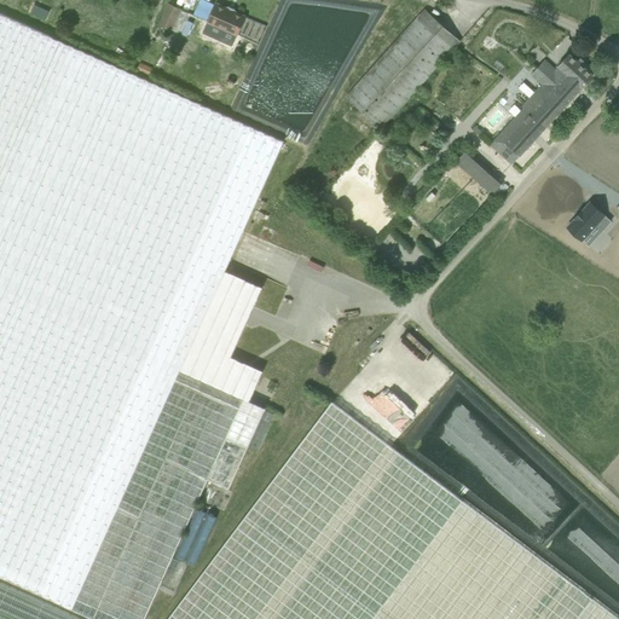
[(168,4),(158,24),(173,30),(181,11),(168,4)]
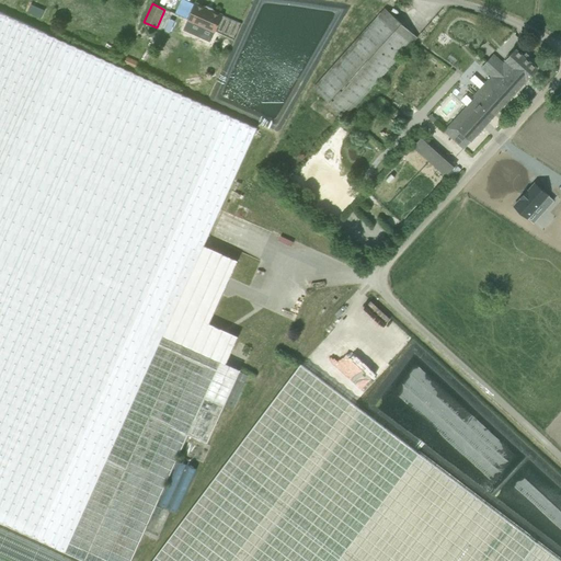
[(196,3),(189,20),(215,32),(222,15),(196,3)]
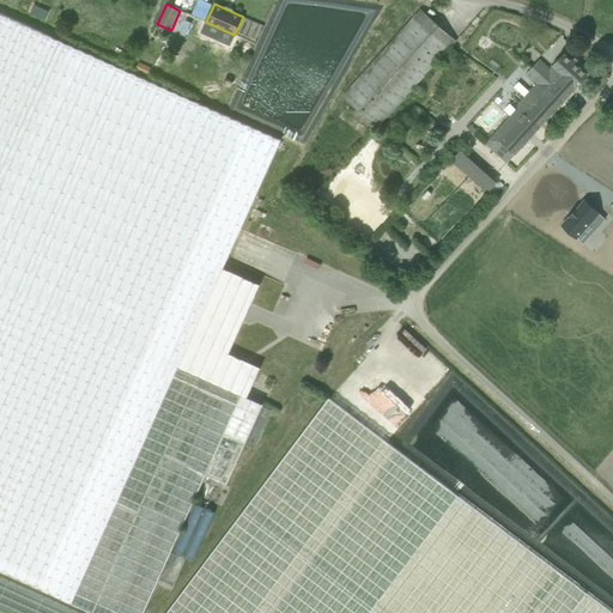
[(455,42),(420,10),(343,97),(377,128),(455,42)]
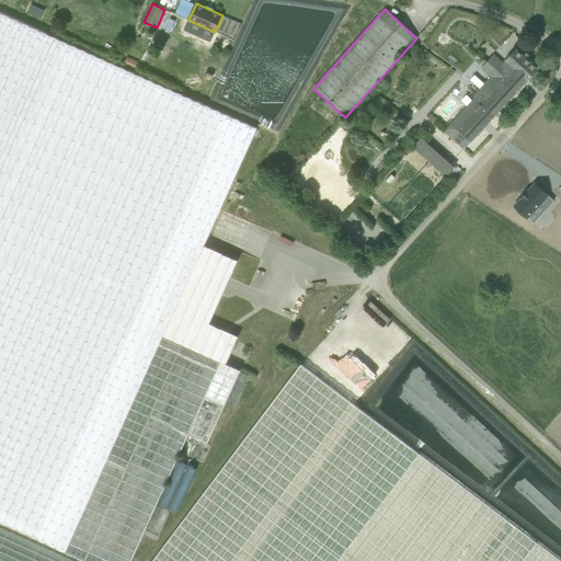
[(248,373),(226,364),(238,336),(209,323),(238,261),(204,245),(256,128),(0,12),(0,522),(86,560),(130,560),(142,535),(156,540),(169,512),(156,506),(189,434),(207,443),(225,403),(232,407),(248,373)]
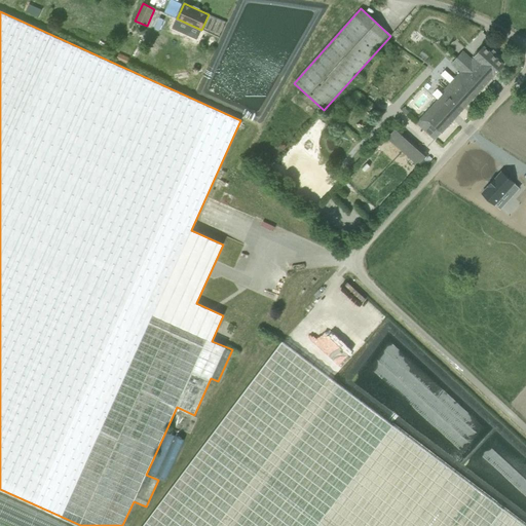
[(490,52),(484,46),(472,60),(463,51),(451,65),(460,73),(444,90),(446,91),(417,123),(435,140),(503,65),(493,54),(495,52),(493,49),(490,52)]
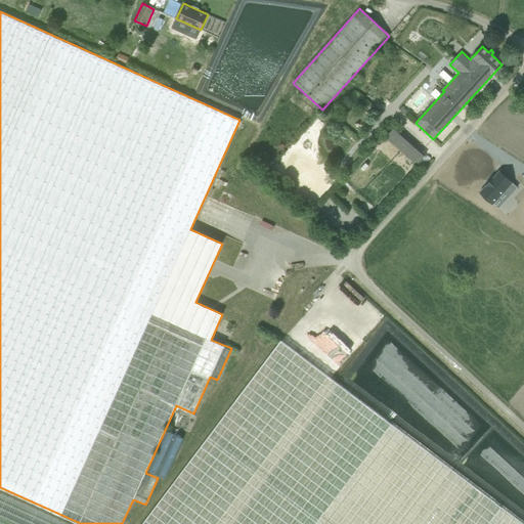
[(129,58),(119,54),(116,60),(126,66),(129,58)]
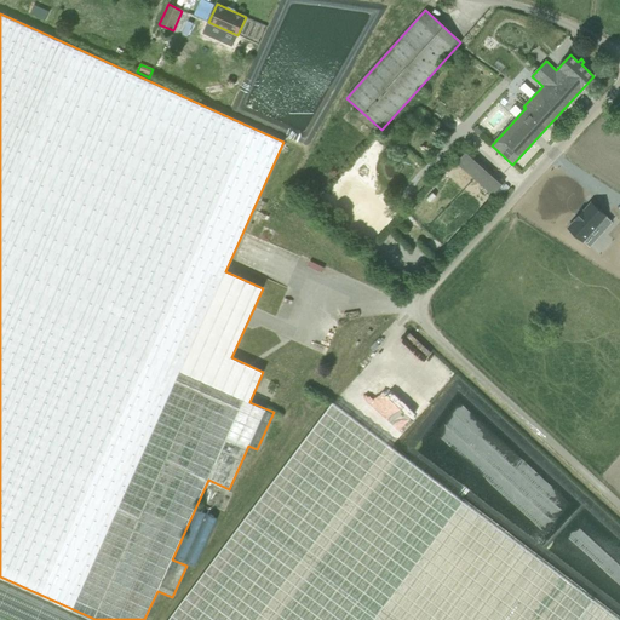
[(480,137),(483,133),(476,127),(472,130),(480,137)]
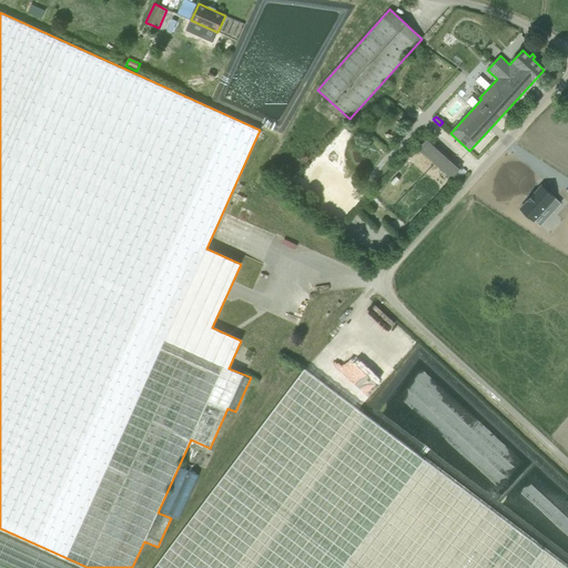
[(450,179),(462,168),(428,138),(418,150),(450,179)]
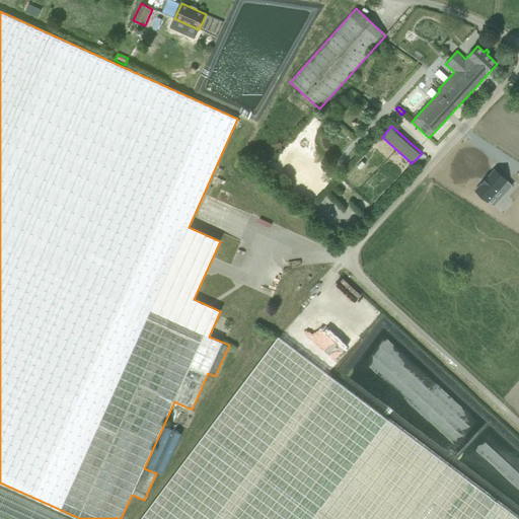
[(511,178),(499,168),(488,181),(486,179),(475,192),(489,203),(499,192),(503,196),(510,189),(505,184),(511,178)]
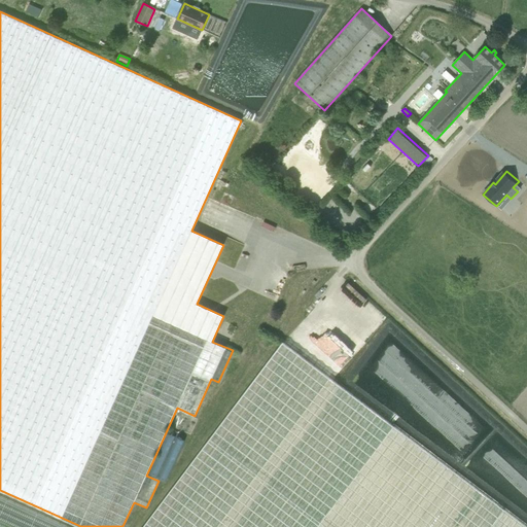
[(337,377),(386,317),(371,304),(358,318),(342,306),(325,325),(320,322),(310,336),(316,341),(304,355),(313,363),(318,357),(326,363),(324,365),(329,370),(326,373),(331,377),(334,375),(337,377)]
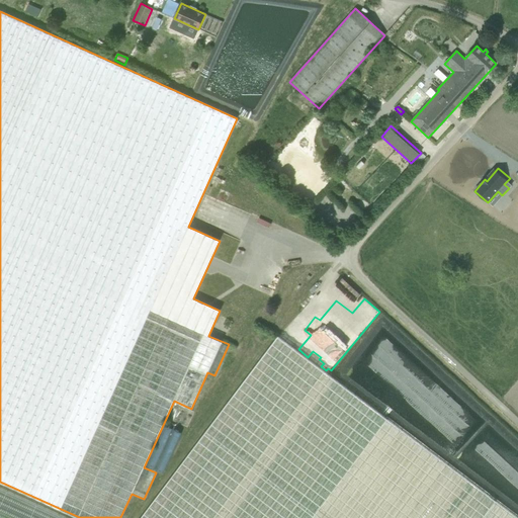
[(517,517),(277,337),(140,517),(517,517)]
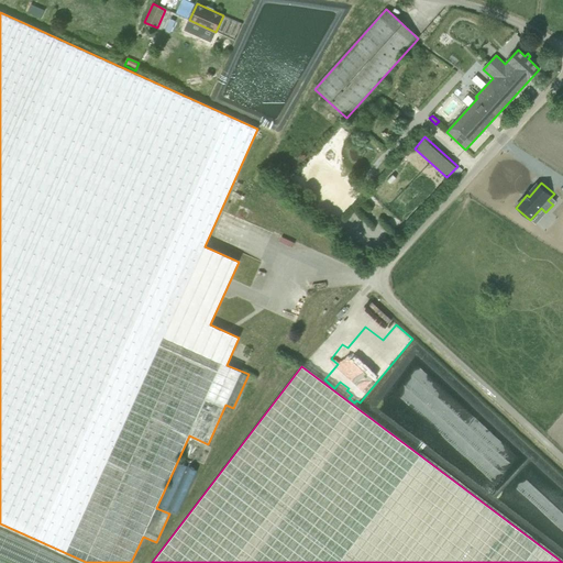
[(0,562),(72,562),(0,530),(0,562)]
